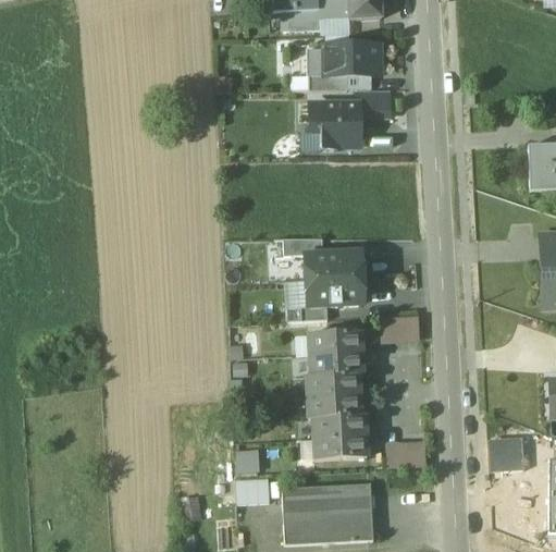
[(267,0),(268,12),(316,10),(314,0),(267,0)]
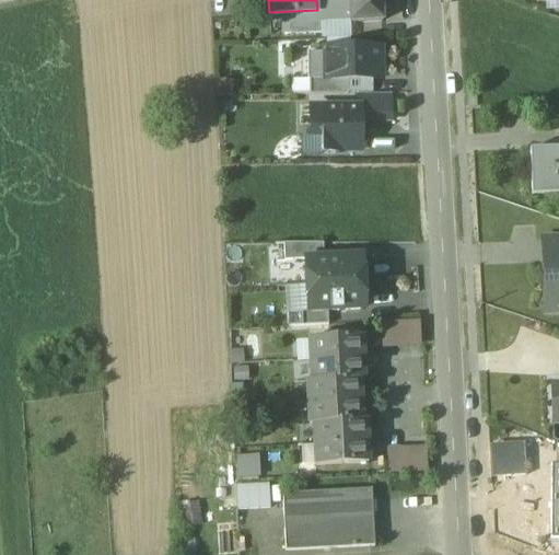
[(317,0),(317,10),(317,12),(333,11),(333,0),(317,0)]
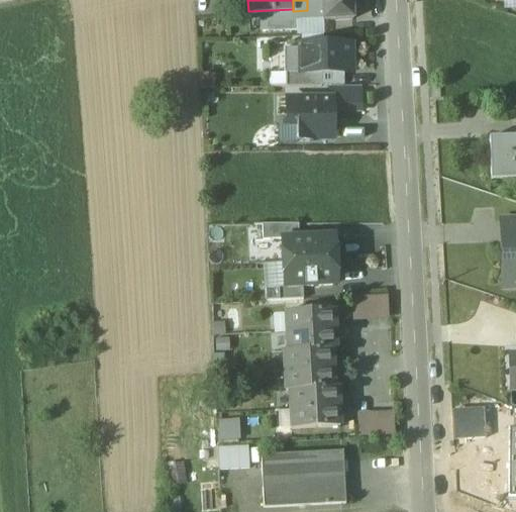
[(321,0),(322,18),(352,16),(351,2),(351,0),(321,0)]
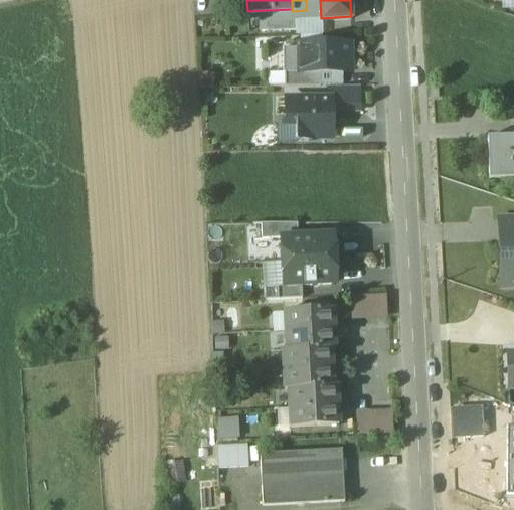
[(348,41),(298,42),(298,46),(298,69),(298,70),(319,70),(348,70),(348,41)]
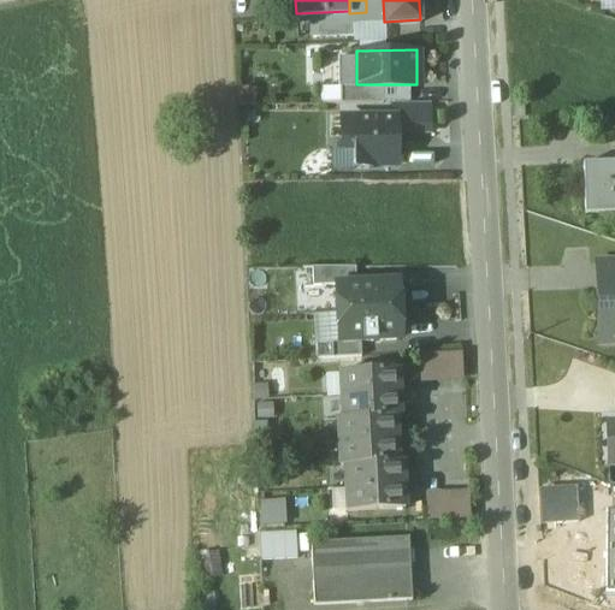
[(356,55),(338,55),(338,83),(356,83),(356,55)]
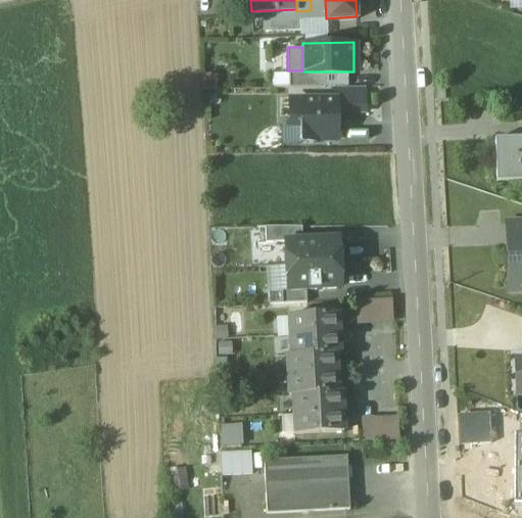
[(302,71),(287,71),(287,85),(324,85),(324,72),(302,72),(302,71)]
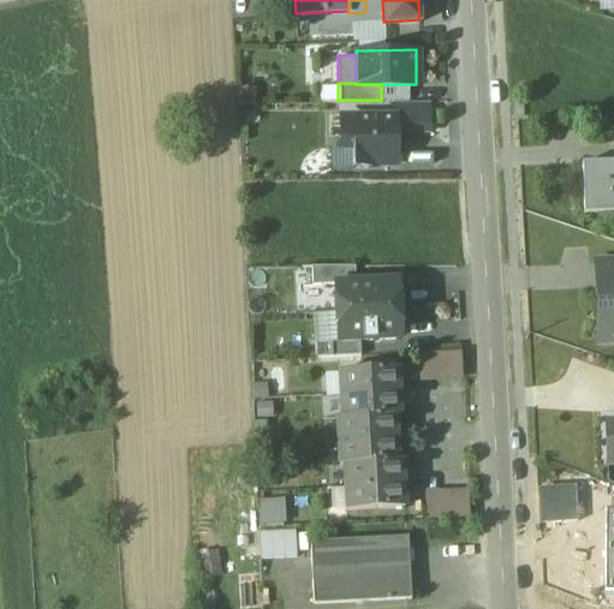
[(428,100),(393,100),(393,114),(393,129),(394,129),(428,129),(428,100)]
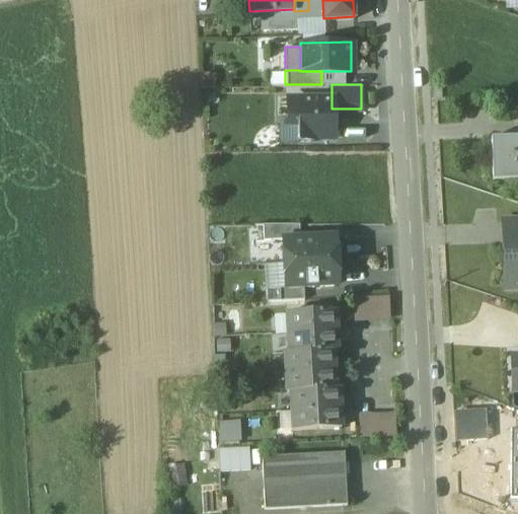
[(331,96),(288,96),(289,124),(297,124),(298,137),(334,137),(333,108),(331,108),(331,96)]
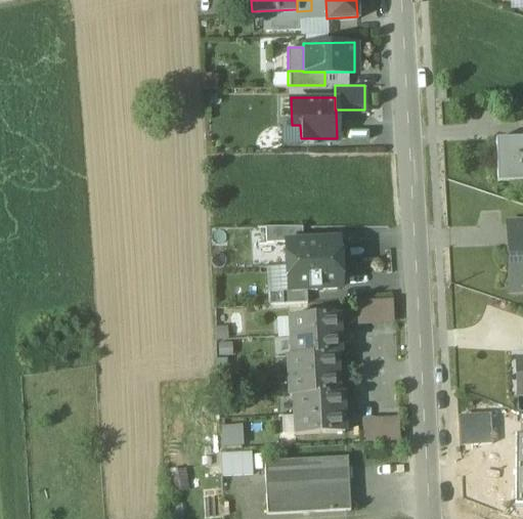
[(522,135),(498,136),(498,137),(492,137),(494,177),(500,177),(500,178),(522,176),(522,135)]
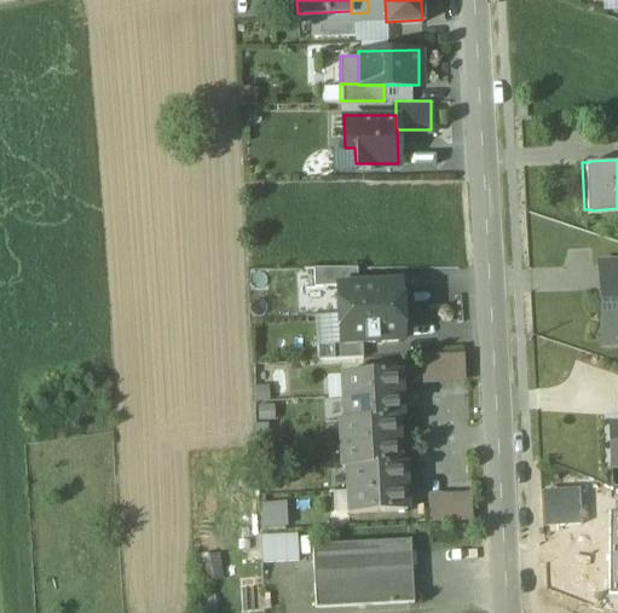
[(617,256),(599,258),(599,283),(601,283),(601,285),(612,285),(612,283),(617,282),(617,256)]
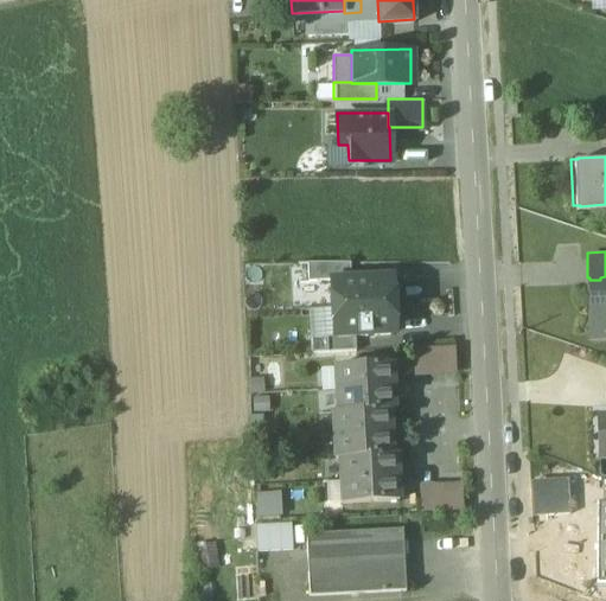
[(350,260),(307,260),(308,279),(330,277),(330,276),(351,275),(350,260)]
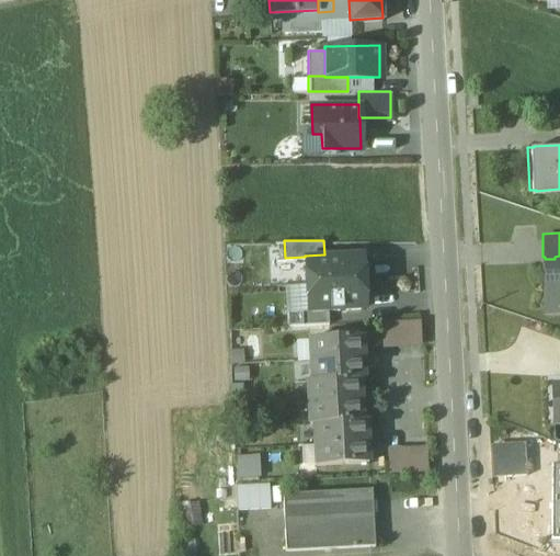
[(324,254),(305,256),(305,257),(307,283),(366,280),(365,265),(358,265),(358,253),(324,254)]
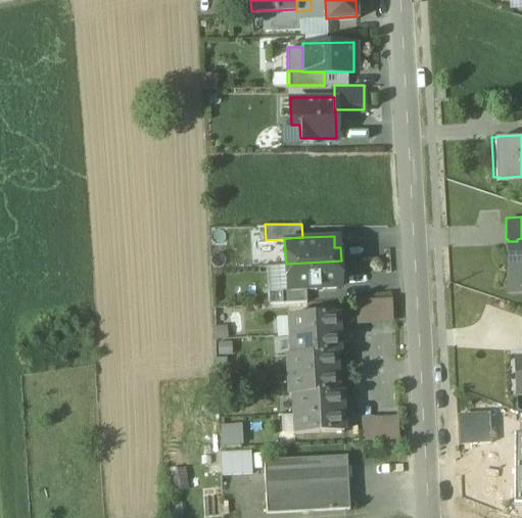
[(521,238),(517,239),(517,241),(508,241),(508,239),(506,239),(507,285),(521,284),(521,238)]
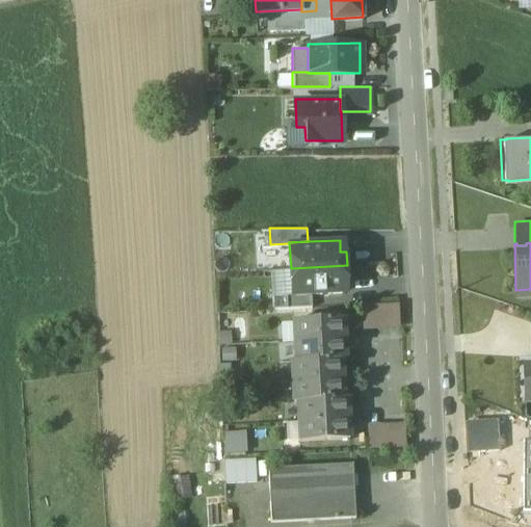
[(347,265),(291,268),(292,293),(311,292),(342,291),(341,279),(348,279),(347,265)]
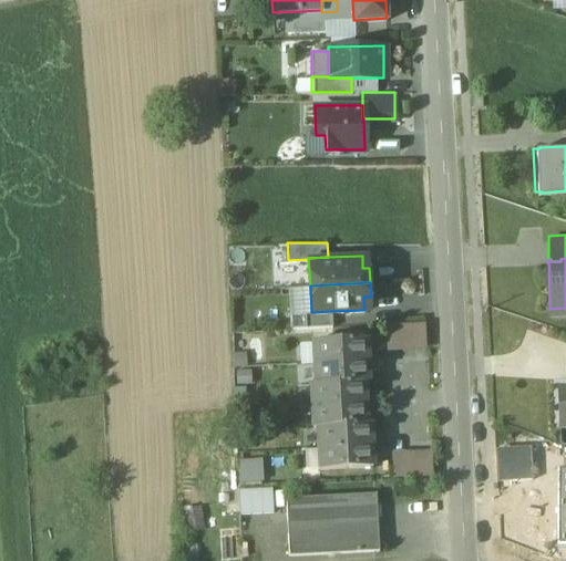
[(331,311),(311,312),(305,312),(306,325),(332,324),(331,311)]
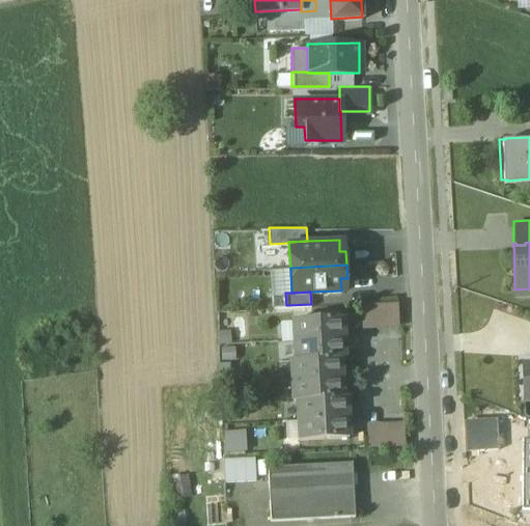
[(362,300),(362,325),(399,324),(399,299),(362,300)]
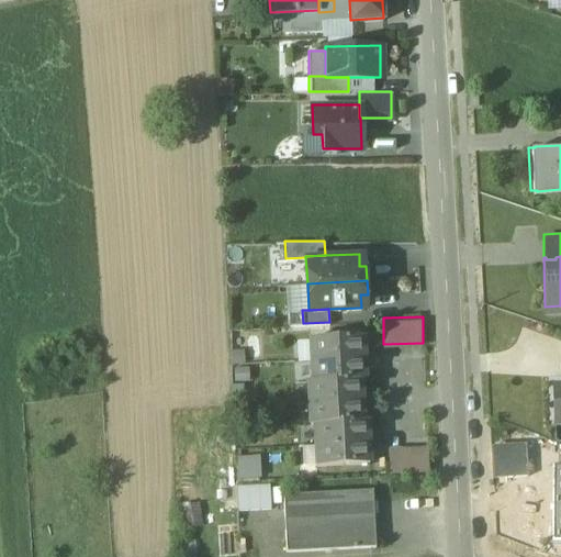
[(362,334),(310,337),(311,358),(363,356),(362,334)]
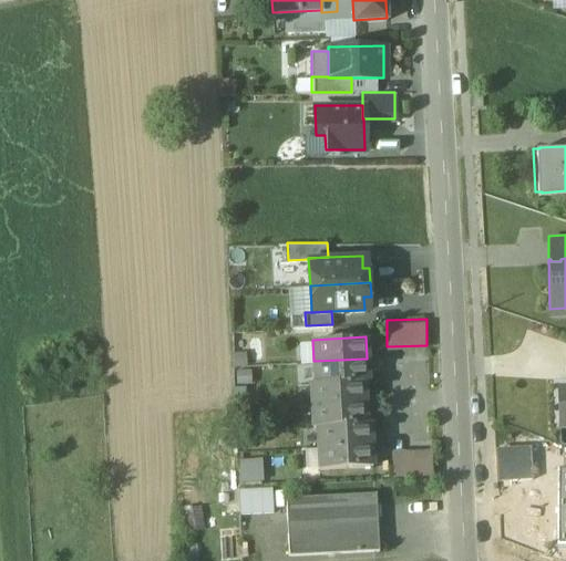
[(367,359),(314,361),(315,382),(363,380),(368,380),(367,359)]
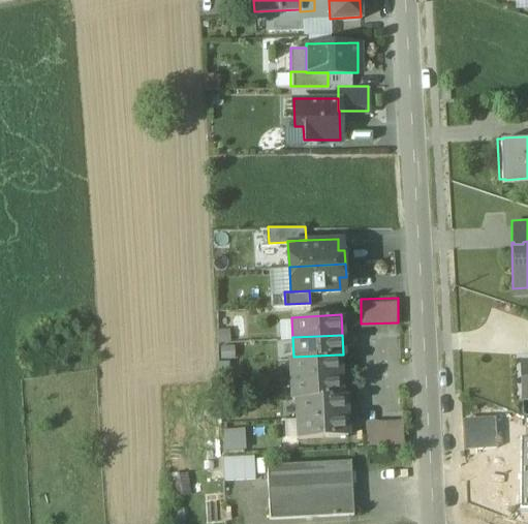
[(293,357),(289,358),(290,377),(340,374),(339,355),(293,357)]
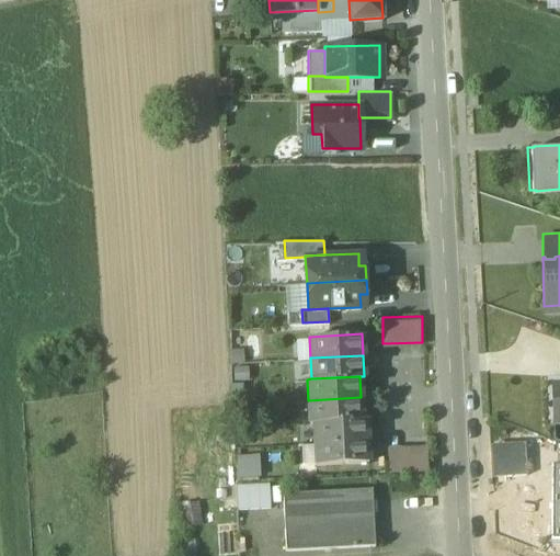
[(559,382),(547,383),(548,420),(559,419),(559,382)]
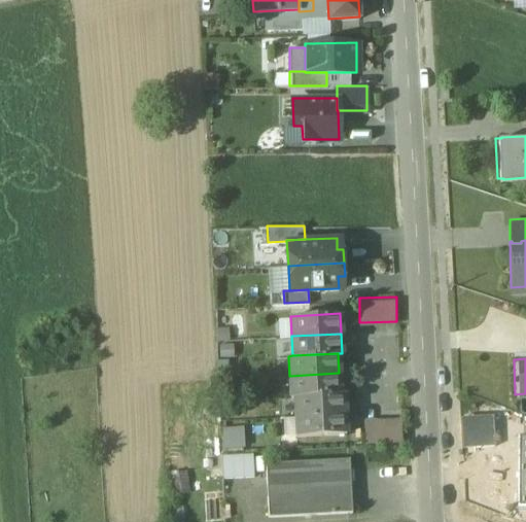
[(339,373),(289,376),(290,395),(294,394),(340,392),(339,373)]
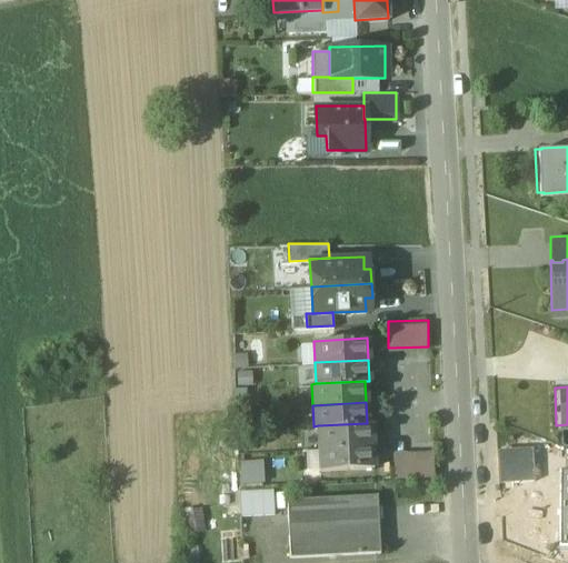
[(367,423),(318,425),(319,446),(372,444),(371,423),(367,423)]
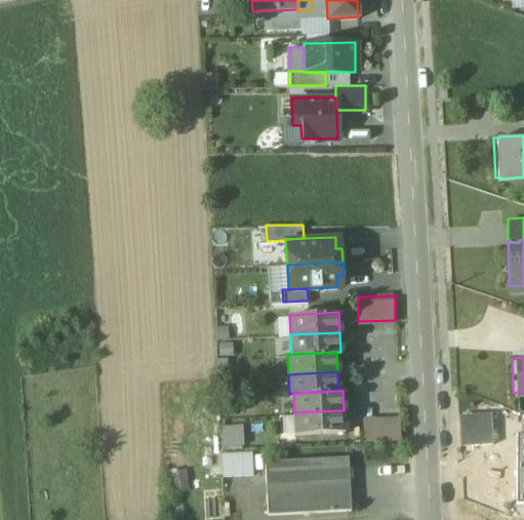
[(344,410),(294,412),(295,433),(345,431),(344,410)]
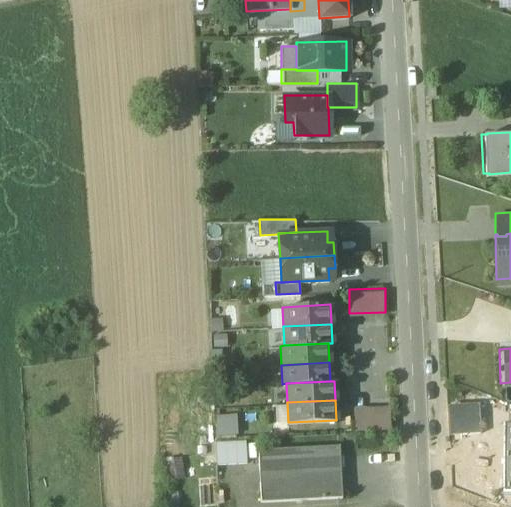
[(356,403),(356,427),(391,428),(391,403),(356,403)]
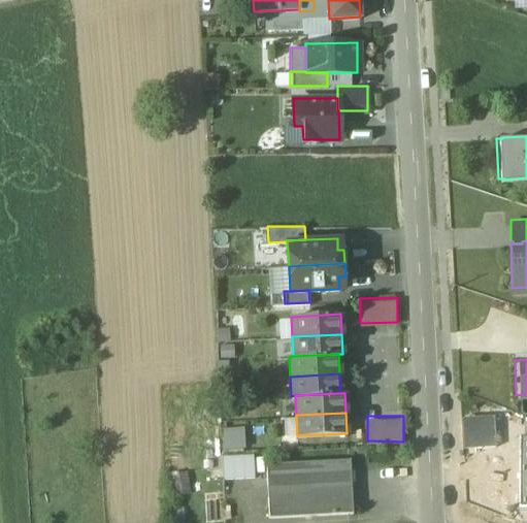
[(244,423),(223,424),(224,446),(245,445),(244,423)]
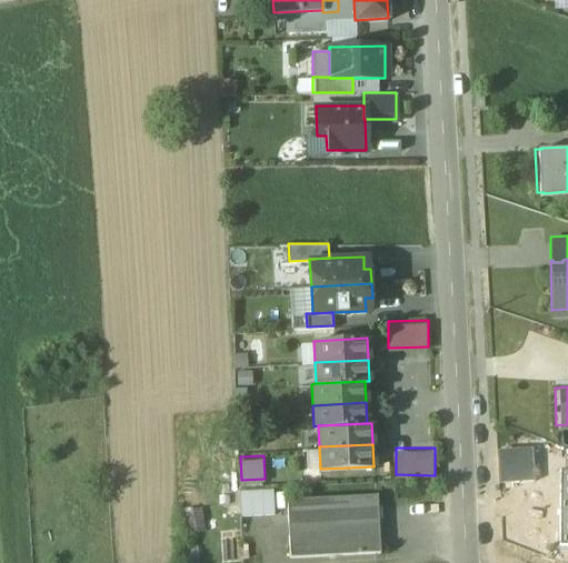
[(567,473),(565,473),(559,473),(558,503),(560,503),(560,511),(558,511),(558,546),(567,545),(567,473)]
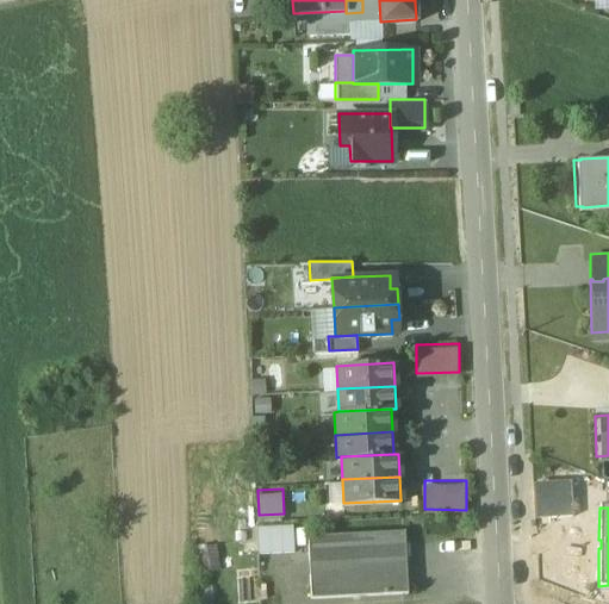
[(294,549),(293,523),(258,525),(259,550),(294,549)]
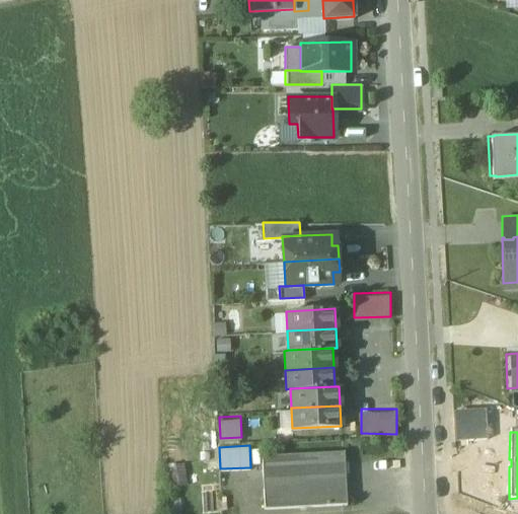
[(344,450),(261,454),(264,507),(347,503),(344,450)]
